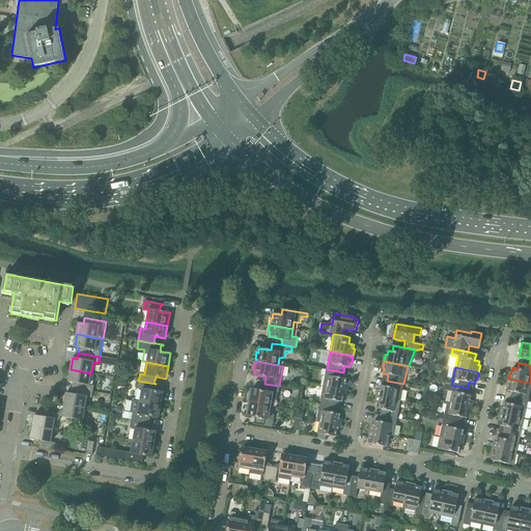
[(73,383),(72,388),(93,392),(94,386),(89,385),(91,373),(71,369),(68,382),(73,383)]
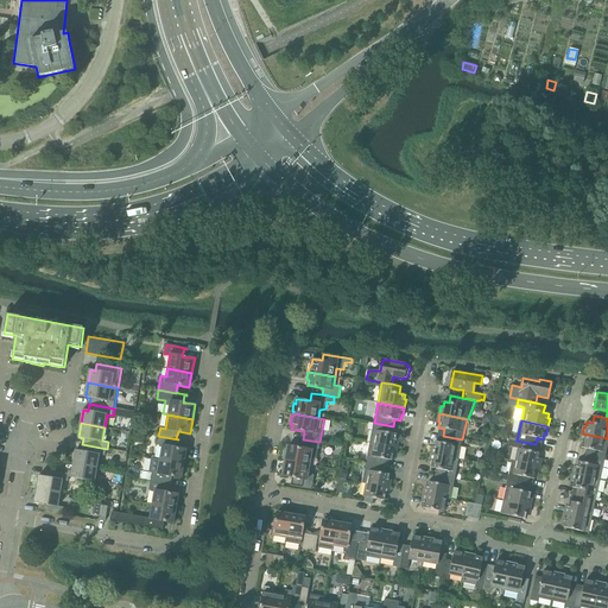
[(374,423),(371,443),(397,448),(398,439),(397,439),(398,434),(392,434),(393,426),(374,423)]
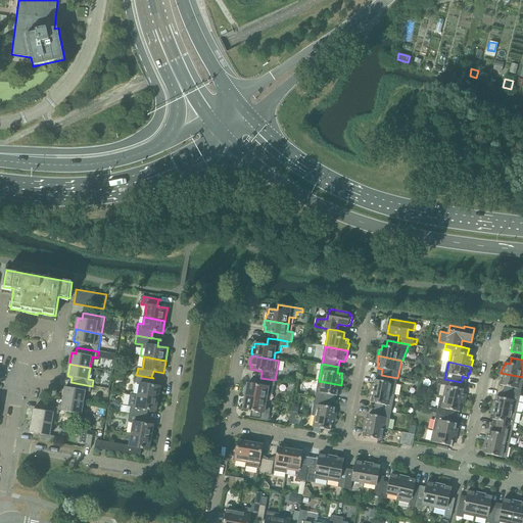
[(505,386),(504,391),(520,395),(522,382),(522,377),(501,373),(500,380),(501,380),(501,385),(505,386)]
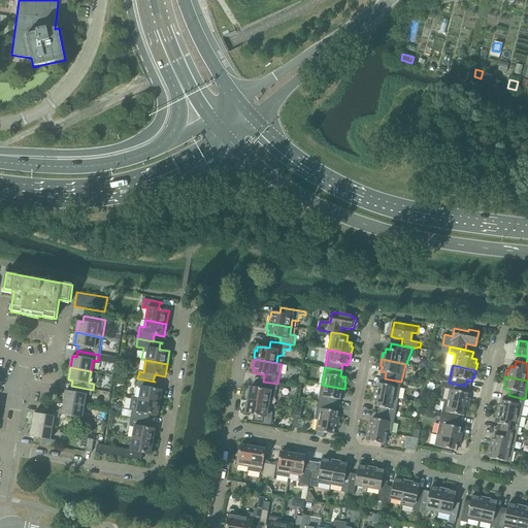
[(141,387),(139,399),(160,402),(162,390),(152,389),(153,382),(155,382),(137,378),(136,387),(141,387)]
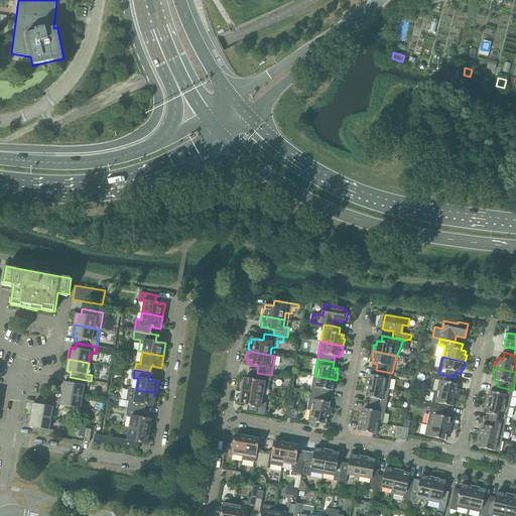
[(368,379),(367,385),(389,389),(392,373),(376,370),(375,375),(370,375),(369,379),(368,379)]
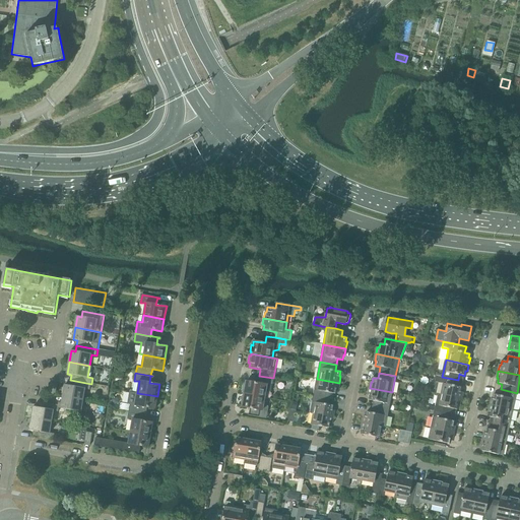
[(245,392),(244,394),(265,397),(266,391),(271,391),(273,378),(259,376),(258,383),(246,381),(246,385),(244,385),(243,392),(245,392)]
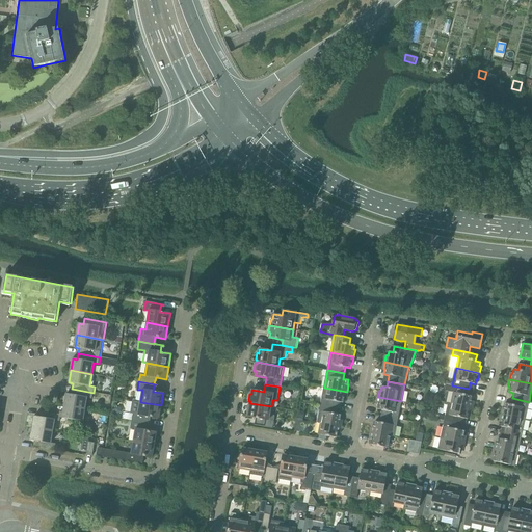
[(452,386),(448,403),(472,407),(473,401),(472,401),(473,396),(468,395),(469,389),(452,386)]
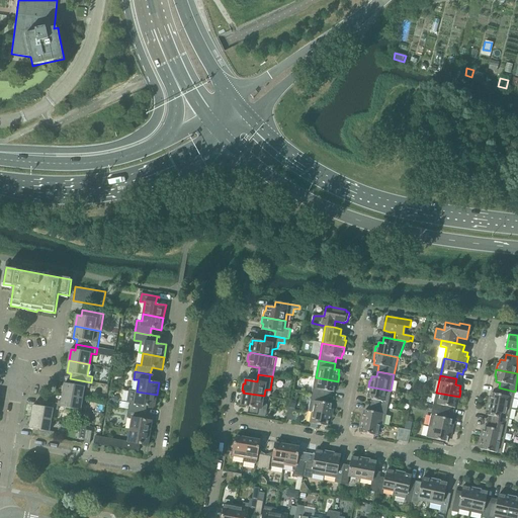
[(316,377),(312,394),(329,398),(330,392),(334,393),(335,387),(337,387),(338,381),(316,377)]
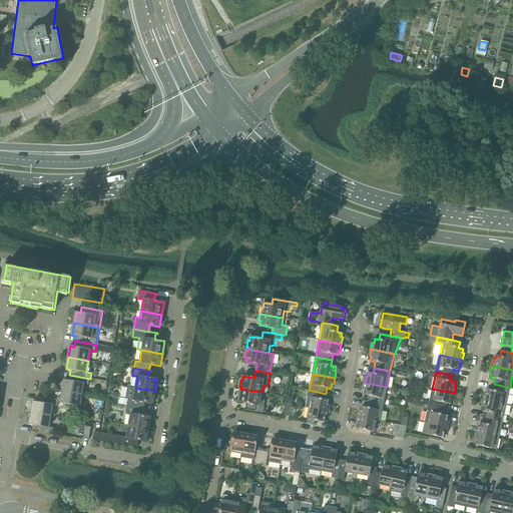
[(64,380),(62,391),(82,395),(84,384),(89,385),(90,379),(69,375),(68,380),(64,380)]
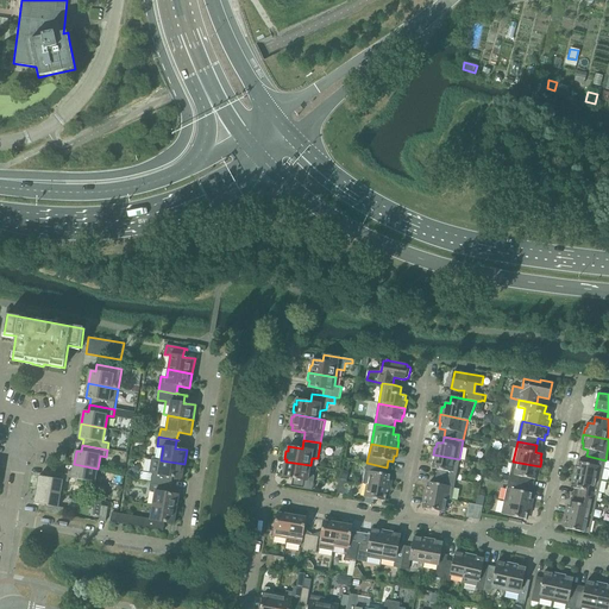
[(438,470),(437,476),(456,479),(459,459),(433,454),(431,463),(433,463),(432,469),(438,470)]
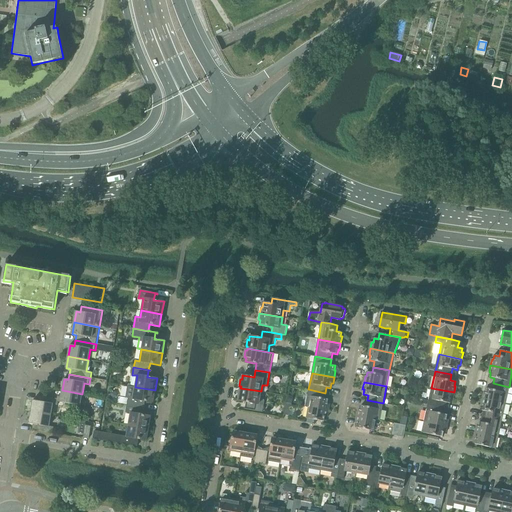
[(484,392),(483,399),(505,404),(509,387),(493,383),(492,389),(487,388),(486,393),(484,392)]
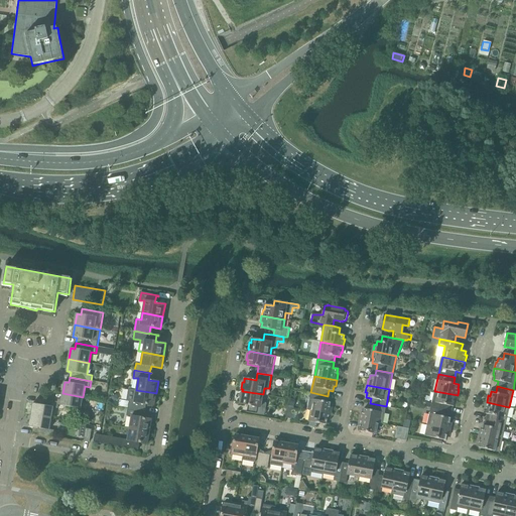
[(129,389),(127,401),(129,402),(128,408),(145,411),(143,410),(144,404),(146,404),(154,406),(156,393),(136,390),(129,389)]
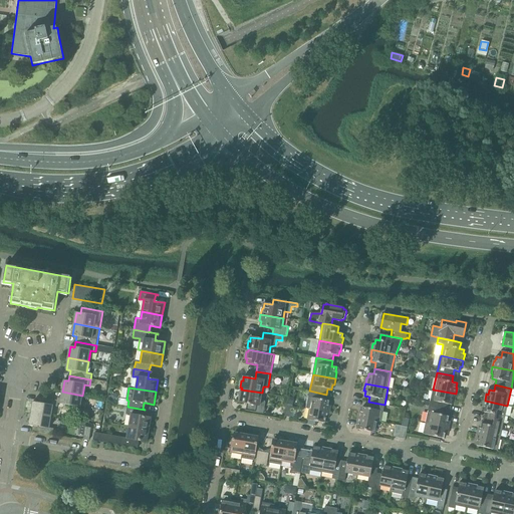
[(262,393),(241,390),(241,392),(240,391),(238,398),(240,399),(239,403),(250,405),(249,411),(264,414),(266,402),(261,401),(262,393)]
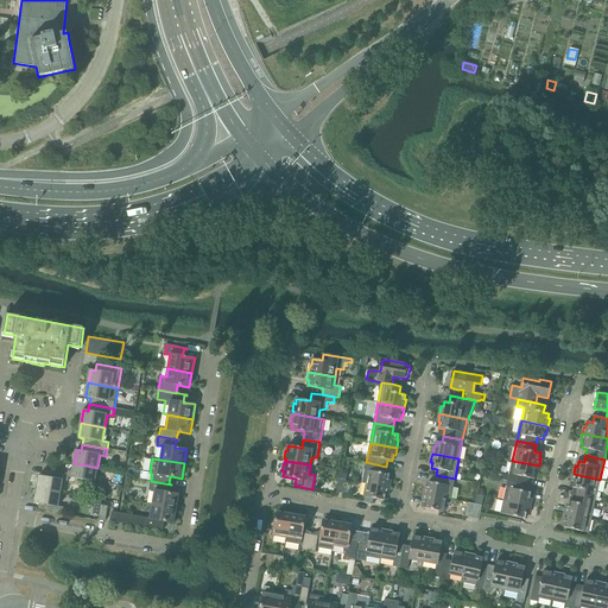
[(501,474),(501,479),(508,480),(527,485),(529,477),(534,479),(536,474),(537,474),(539,466),(512,461),(508,475),(501,474)]
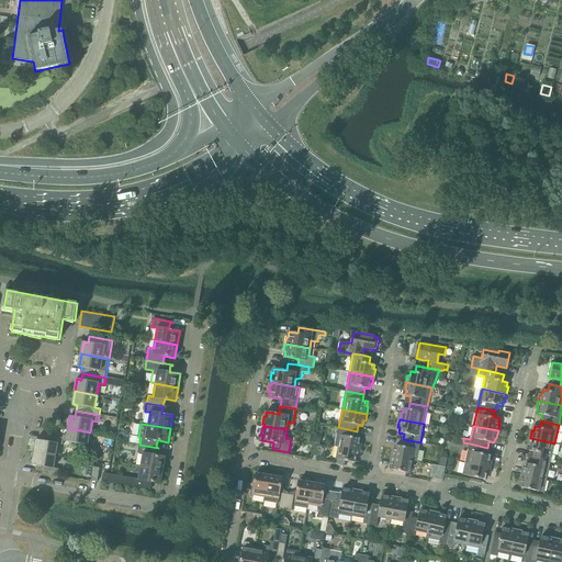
[(335,446),(339,447),(360,450),(361,444),(359,444),(360,438),(356,437),(357,431),(338,427),(335,446)]
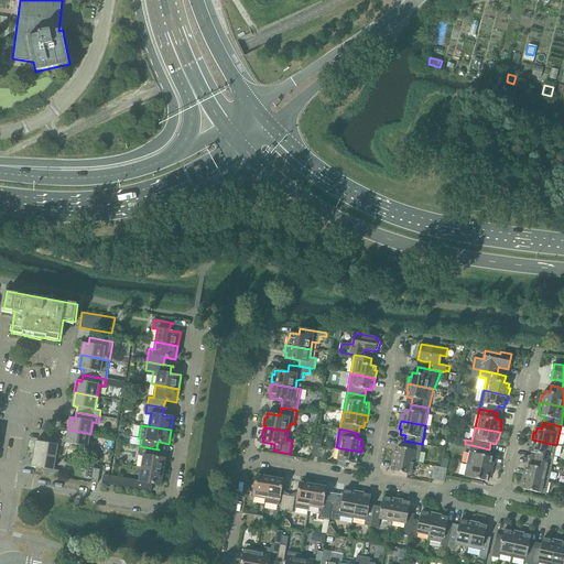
[(68,430),(67,437),(66,443),(88,446),(90,434),(68,430)]
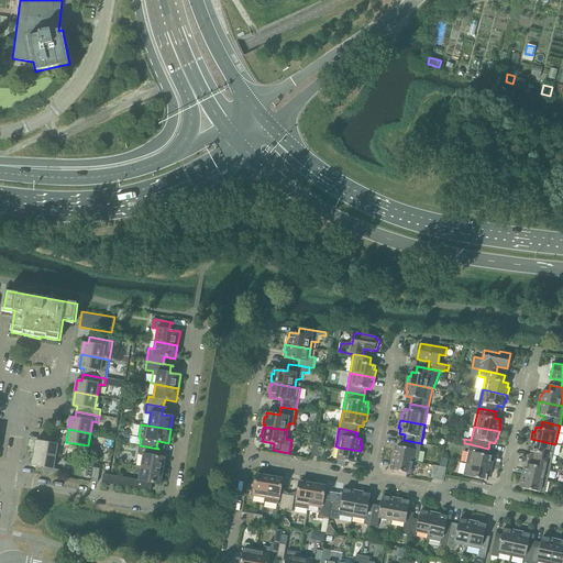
[(36,440),(34,453),(56,456),(58,444),(64,445),(64,442),(66,442),(67,437),(64,435),(63,438),(42,434),(41,441),(36,440)]
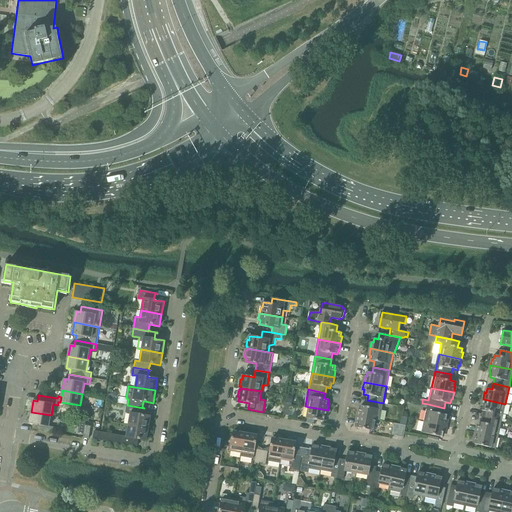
[(487,411),(486,417),(502,421),(505,404),(483,399),(482,406),(483,406),(482,410),(487,411)]
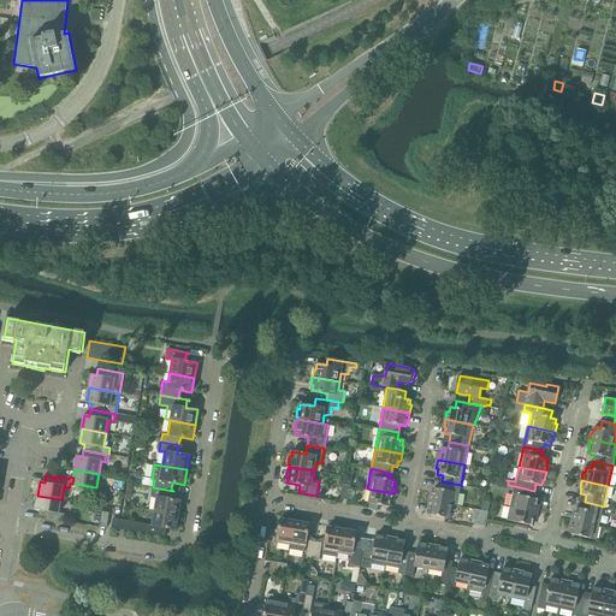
[(431,493),(430,501),(452,505),(457,505),(461,485),(442,481),(440,489),(434,487),(433,493),(431,493)]
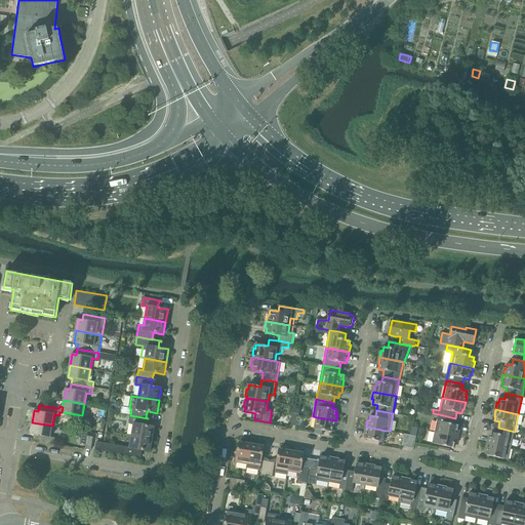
[(298,414),(293,413),(290,426),(296,427),(298,414)]
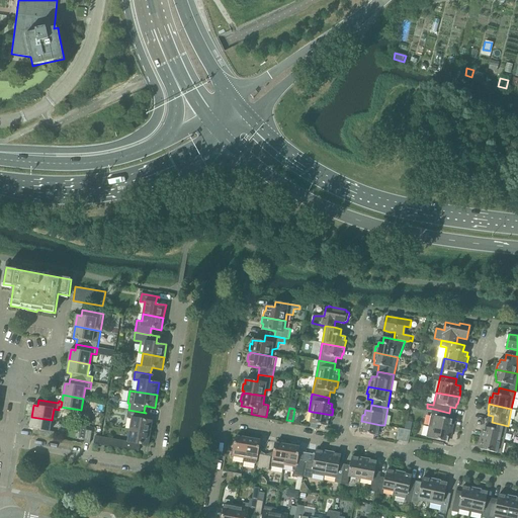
[(433,409),(429,426),(451,431),(453,424),(451,424),(452,420),(448,419),(449,413),(433,409)]
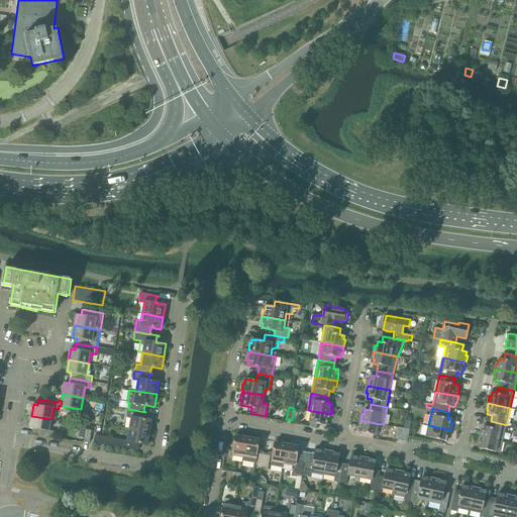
[(131,417),(129,429),(150,432),(152,420),(142,418),(143,412),(145,412),(128,409),(127,416),(131,417)]
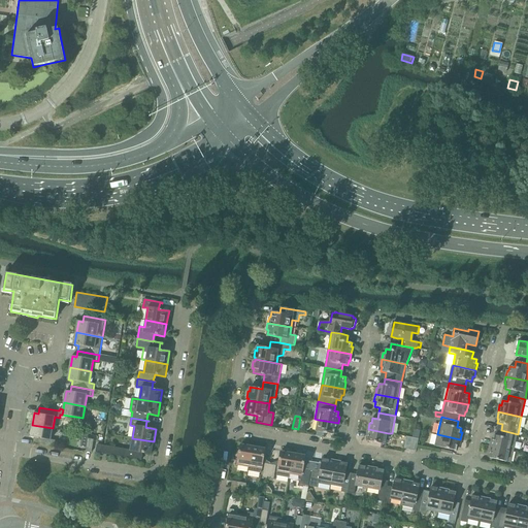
[(338,423),(319,420),(317,431),(334,434),(335,430),(337,430),(338,423)]
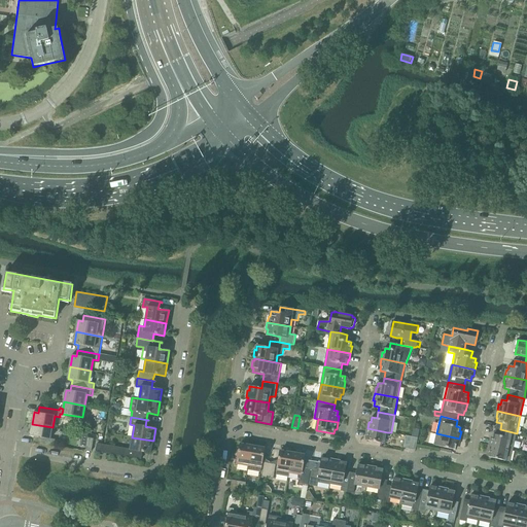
[(53,427),(32,424),(30,435),(34,436),(33,443),(55,446),(56,440),(50,438),(53,427)]
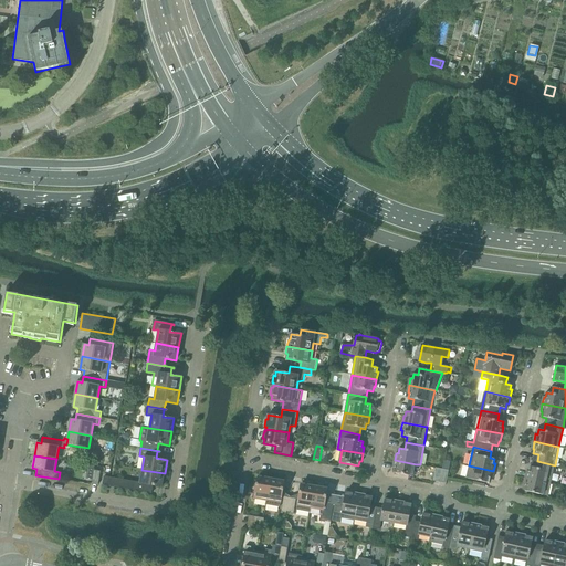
[(416,464),(395,460),(394,468),(396,468),(395,472),(413,477),(416,464)]
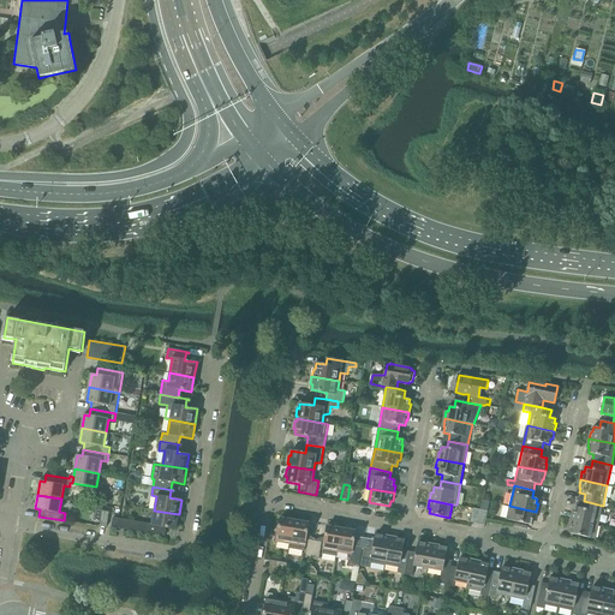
[(573,512),(572,519),(598,525),(603,506),(584,501),(581,508),(577,507),(575,512),(573,512)]
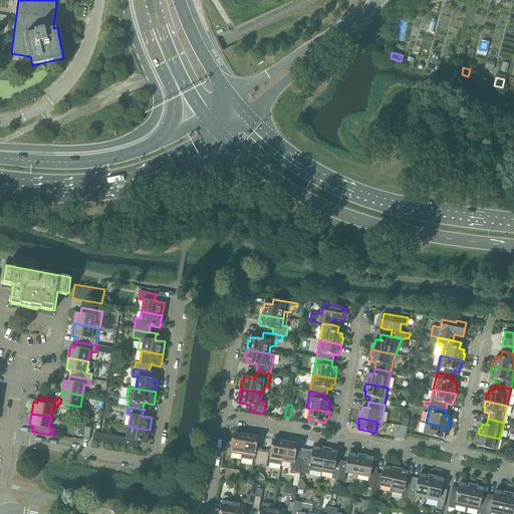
[(448,428),(426,423),(423,434),(444,439),(445,434),(447,435),(448,428)]
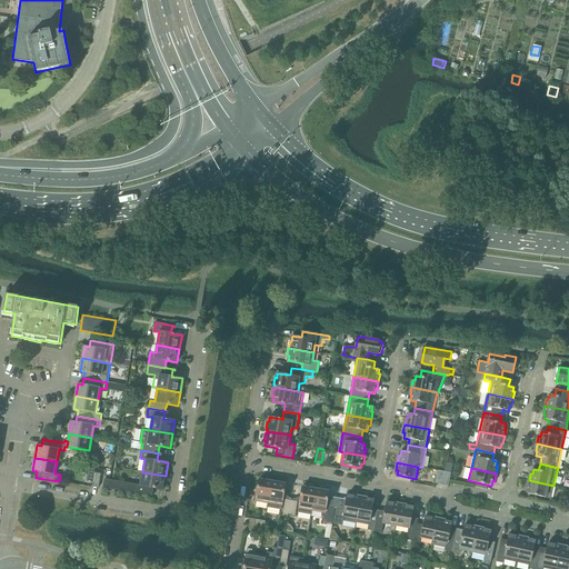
[(436,483),(442,485),(445,471),(438,470),(436,483)]
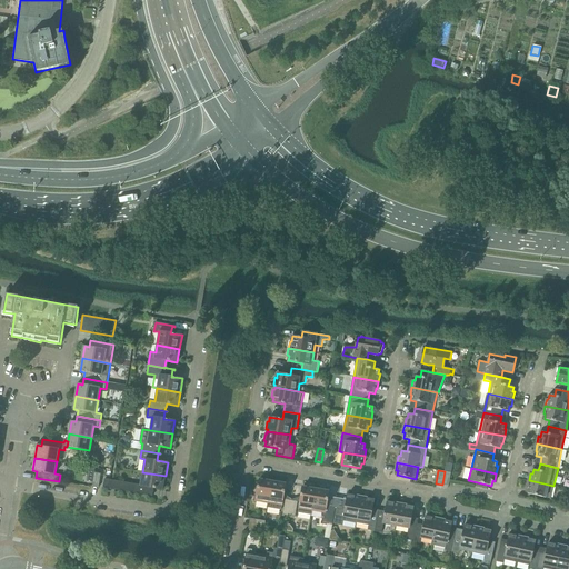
[(445,471),(442,485),(449,486),(451,472),(445,471)]
